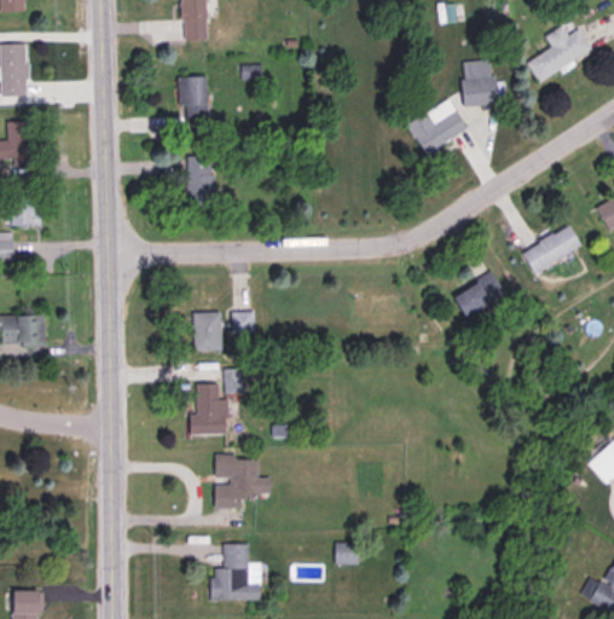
[(25,0),(1,0),(1,12),(25,12),(25,0)]
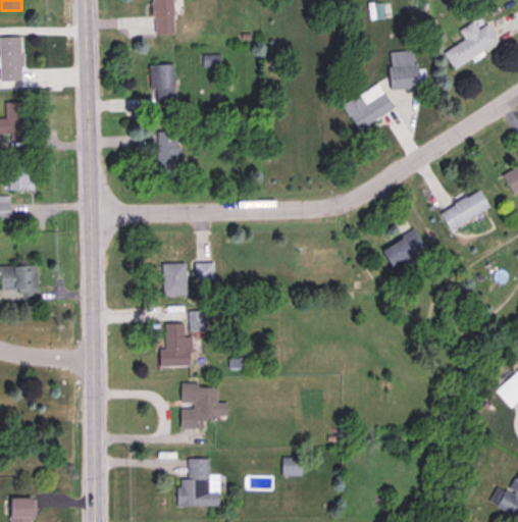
[(174,35),(174,0),(153,0),(153,35),(174,35)]
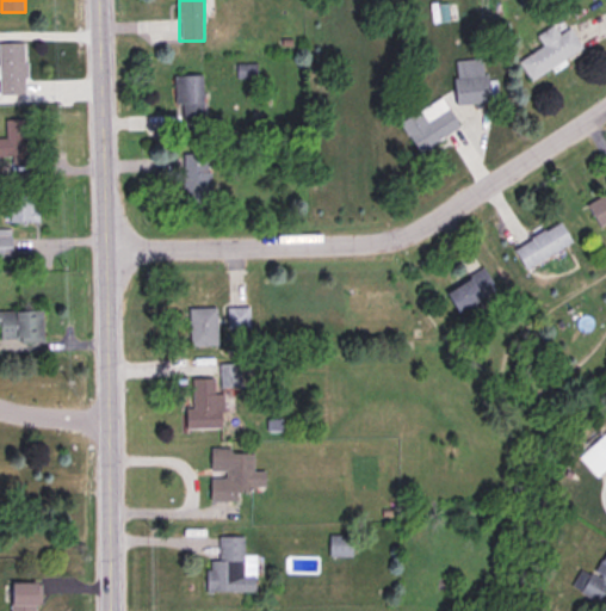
[(546,48),(521,61),(532,81),(586,50),(573,29),(561,35),(556,26),(539,36),(546,48)]
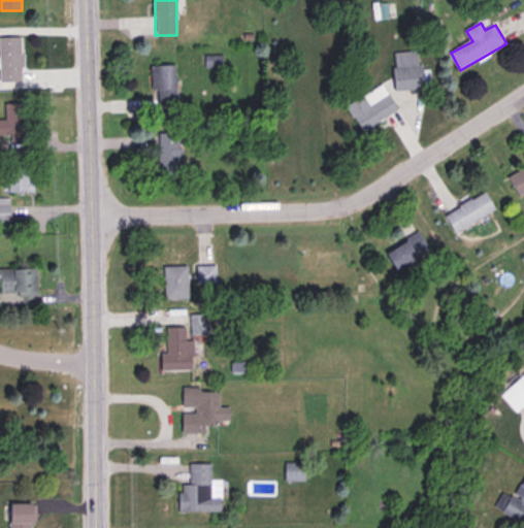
[(24,37),(1,37),(1,83),(24,83),(24,37)]
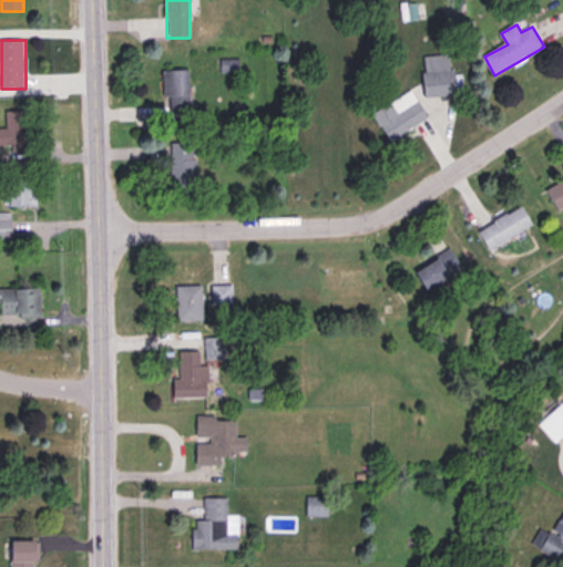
[(458,94),(452,54),(422,58),(428,98),(458,94)]
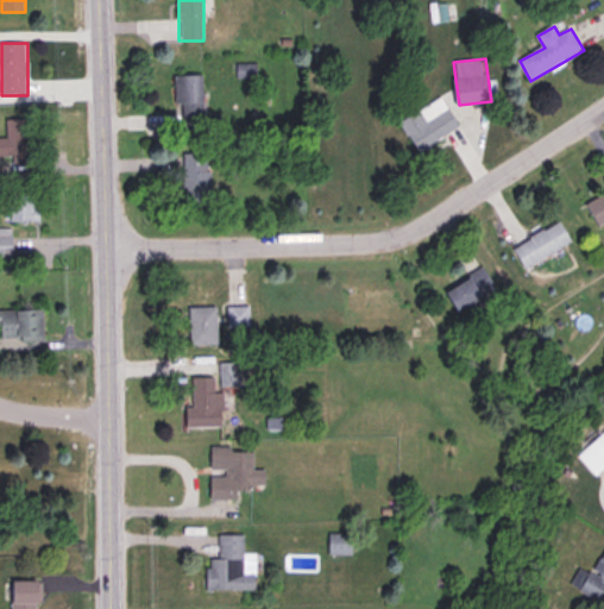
[(178,76),(180,130),(205,130),(203,76),(178,76)]
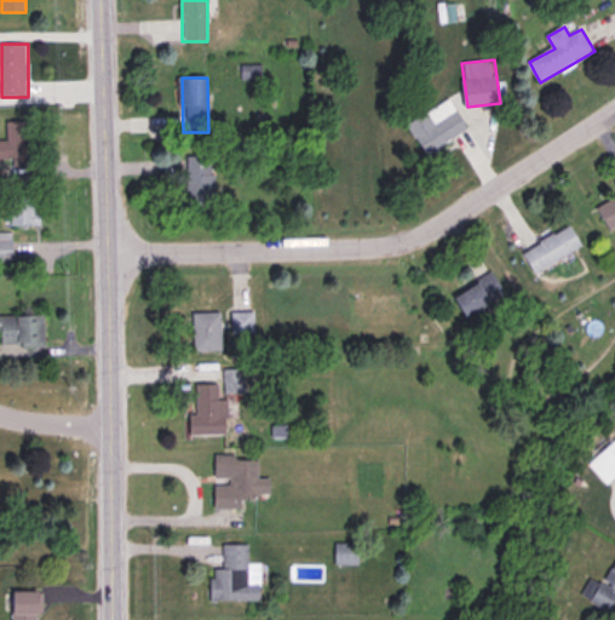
[(409,124),(427,156),(470,131),(452,99),(409,124)]
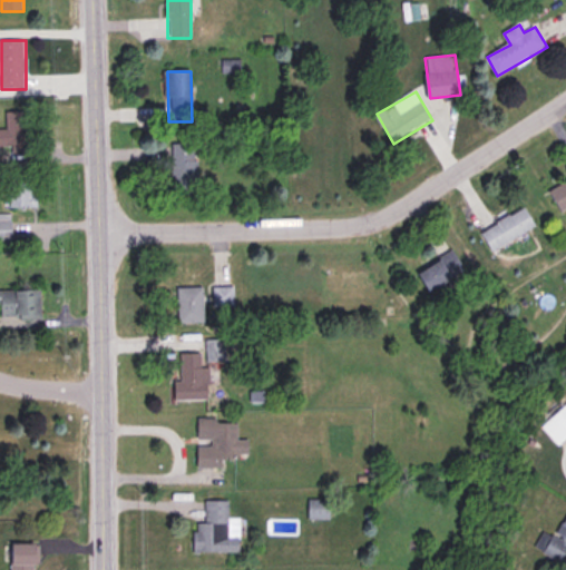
[(26,112),(8,112),(8,129),(0,129),(0,146),(12,146),(12,153),(26,153),(26,112)]
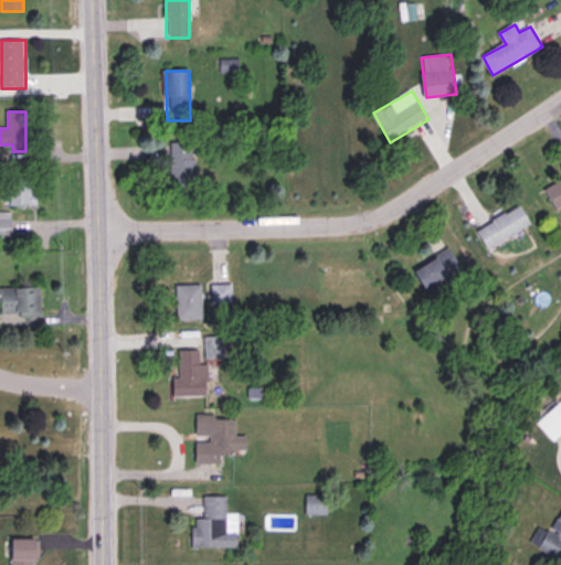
[(172,142),(173,192),(198,192),(197,142),(172,142)]
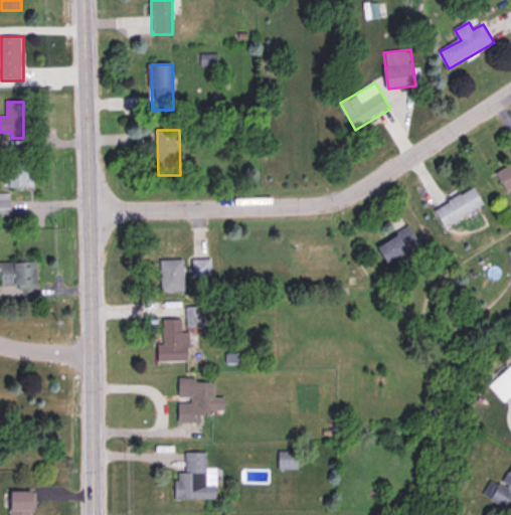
[(29,188),(29,163),(9,163),(9,188),(29,188)]
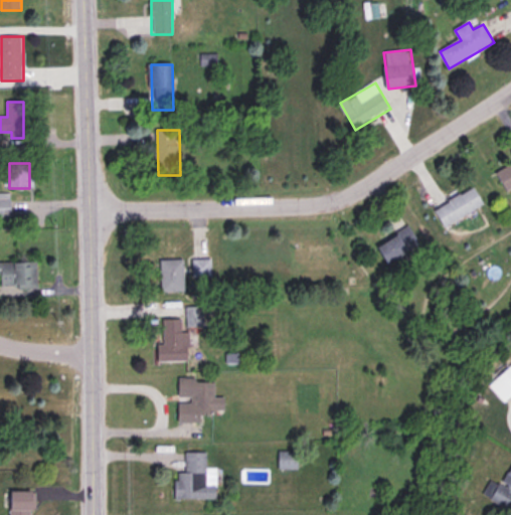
[(506,190),(510,187),(510,163),(497,171),(506,190)]
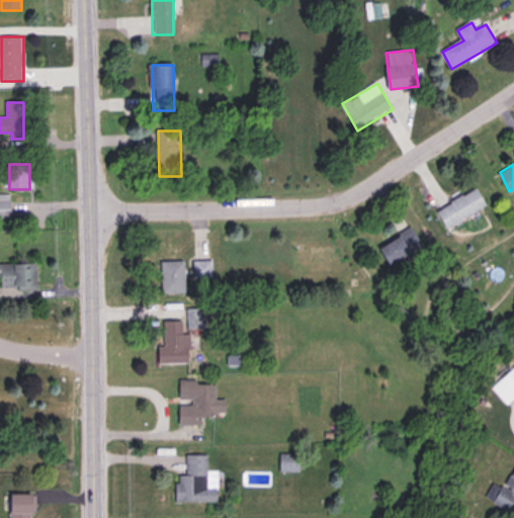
[(487,208),(479,190),(438,208),(446,227),(487,208)]
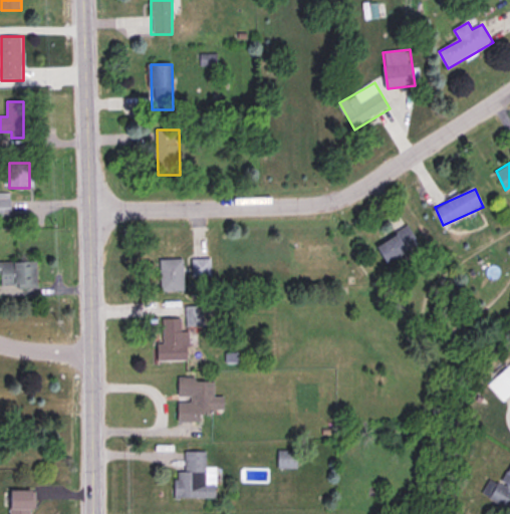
[(11,193),(0,193),(0,218),(11,218),(11,193)]
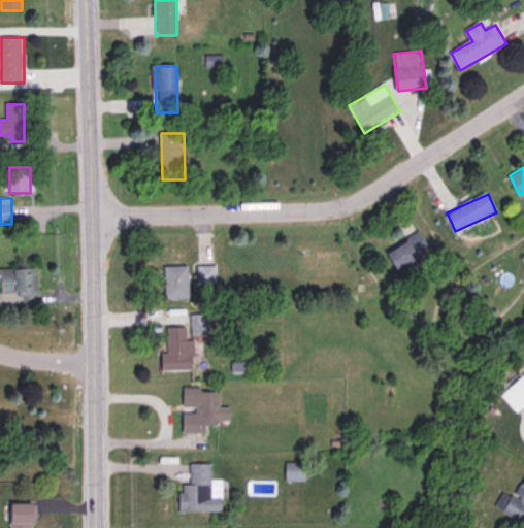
[(431,249),(420,231),(387,254),(398,271),(431,249)]
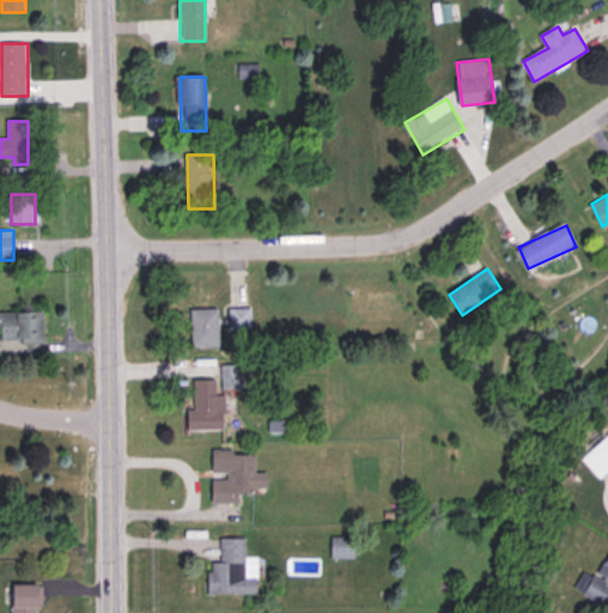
[(253,329),(253,308),(231,308),(231,329),(253,329)]
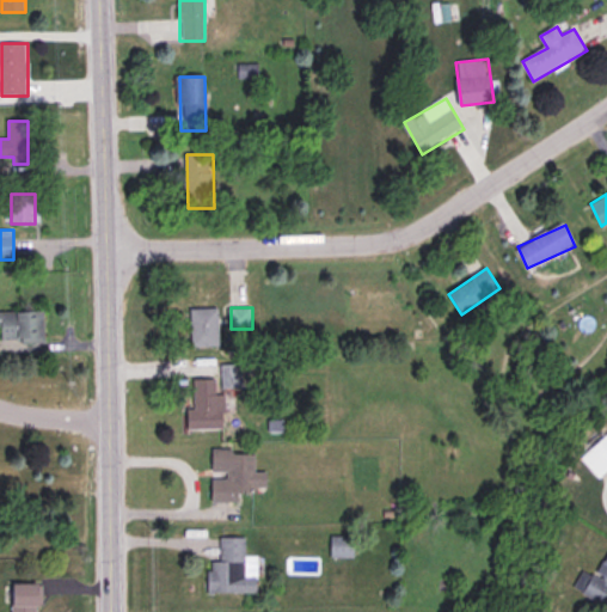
[(220,347),(220,308),(192,308),(192,348),(220,347)]
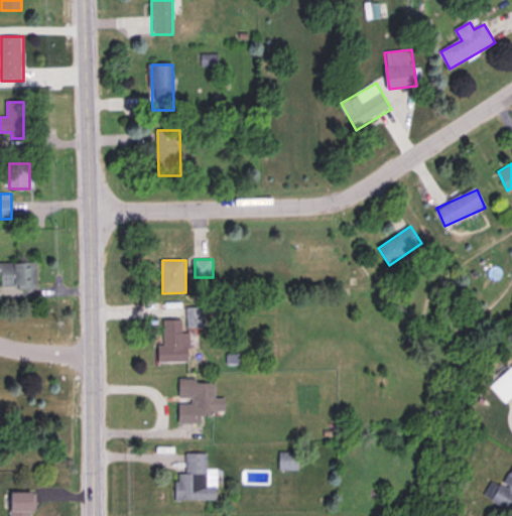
[(39,287),(39,263),(1,263),(1,287),(39,287)]
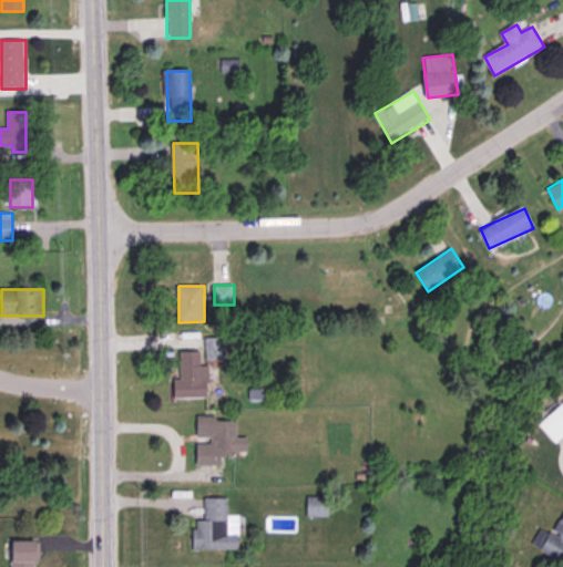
[(223,337),(206,337),(208,359),(223,359),(223,337)]
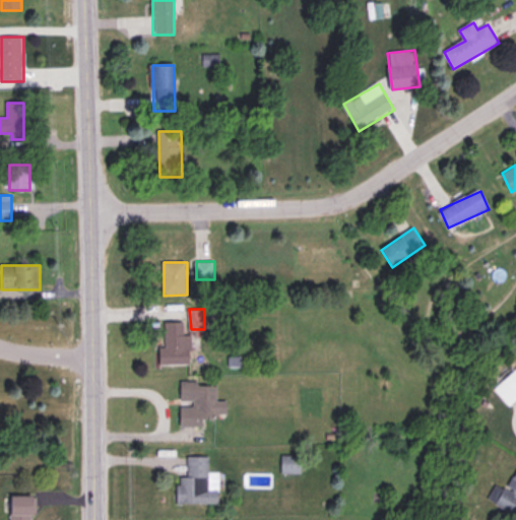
[(159,366),(191,366),(191,335),(185,335),(185,323),(166,323),(166,348),(159,348),(159,366)]
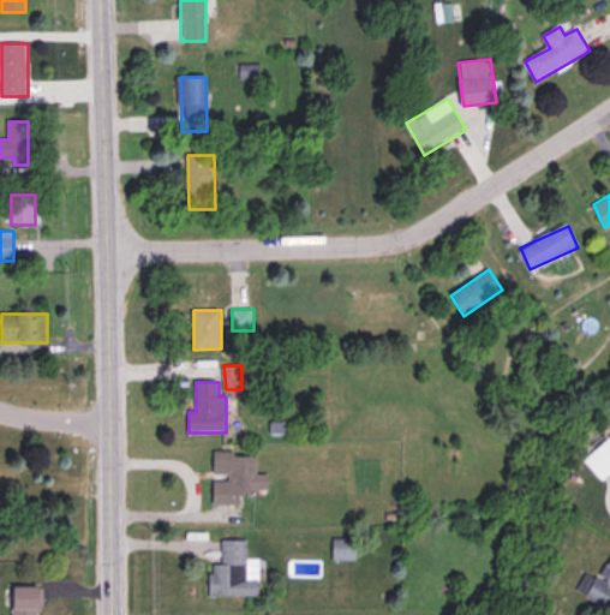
[(581,464),(600,484),(609,475),(609,439),(581,464)]
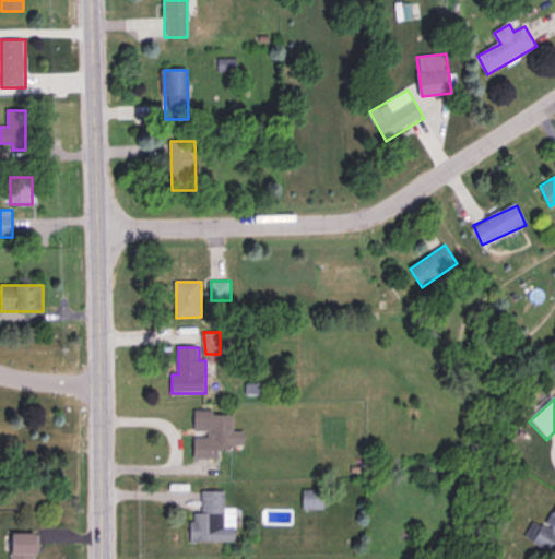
[(199,404),(216,404),(216,408),(237,409),(237,425),(249,426),(249,440),(237,440),(237,444),(222,444),(222,453),(198,453),(198,432),(212,432),(212,426),(199,425),(199,404)]
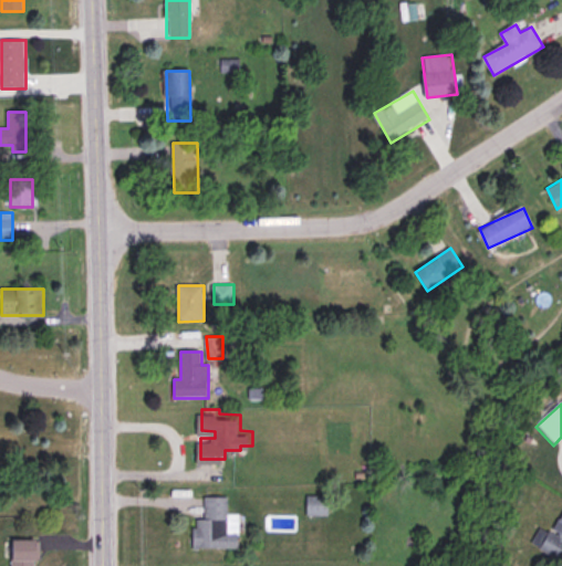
[(246,541),(246,506),(235,506),(235,489),(211,489),(211,512),(199,512),(199,541),(246,541)]
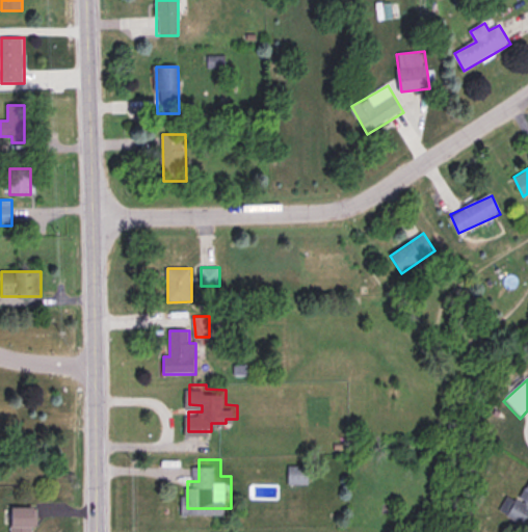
[(309,484),(309,466),(289,467),(289,484),(309,484)]
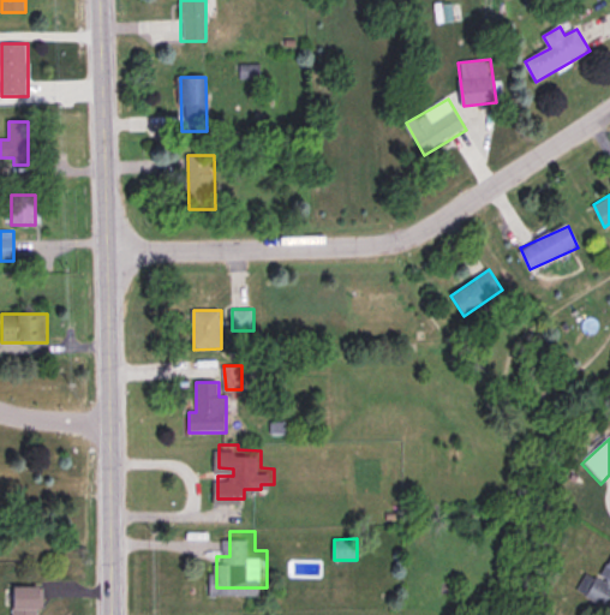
[(609,555),(588,598),(606,607),(609,601),(609,555)]
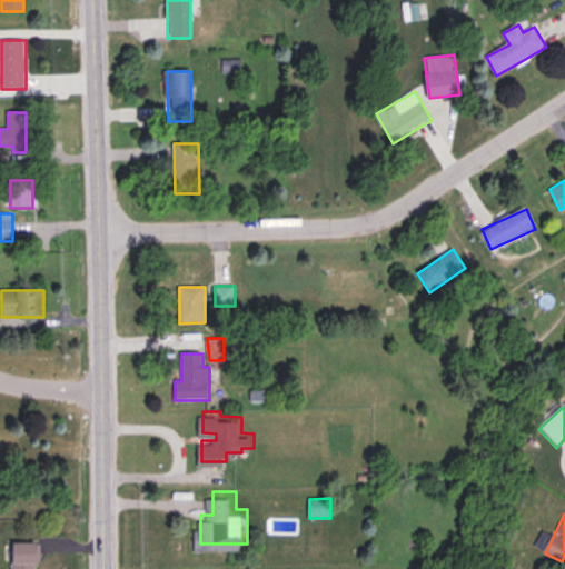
[(12,568),(38,568),(38,542),(12,542),(12,568)]
